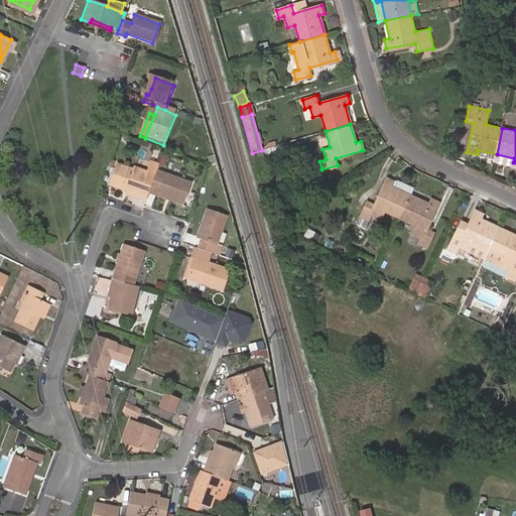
[(158,165),(165,166),(166,153),(159,152),(158,165)]
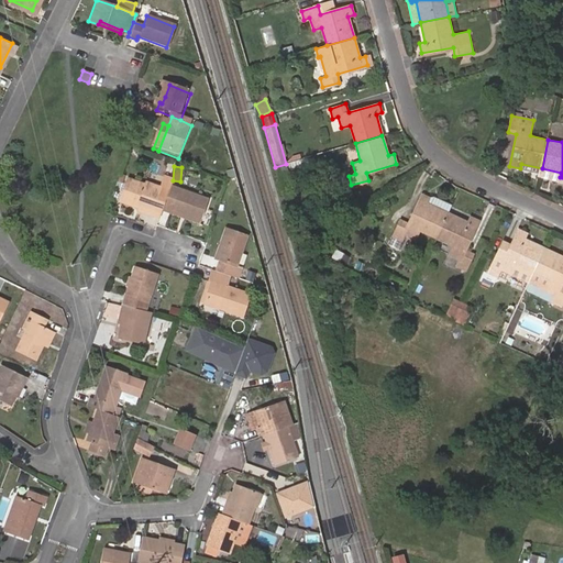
[(534,175),(537,169),(523,166),(521,172),(534,175)]
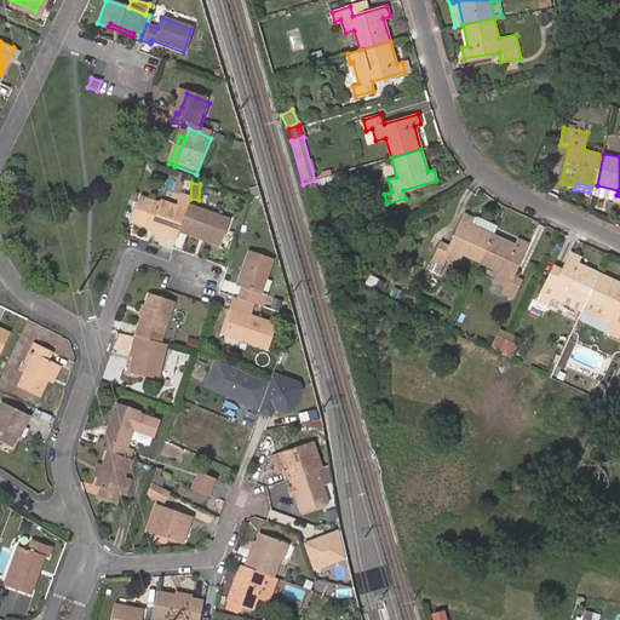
[(166,242),(176,247),(179,237),(184,223),(189,210),(191,204),(182,200),(177,212),(160,206),(159,208),(141,201),(132,225),(154,234),(167,240),(166,242)]
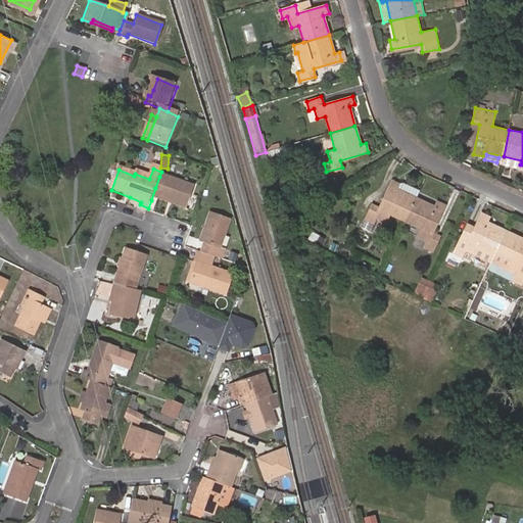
[(163,190),(168,180),(159,177),(155,188),(163,190)]
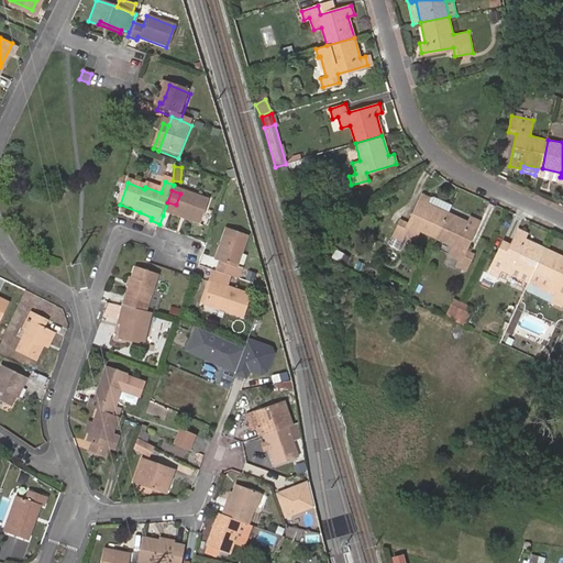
[(167,202),(163,216),(172,218),(173,214),(181,218),(200,225),(209,203),(180,194),(176,205),(167,202)]
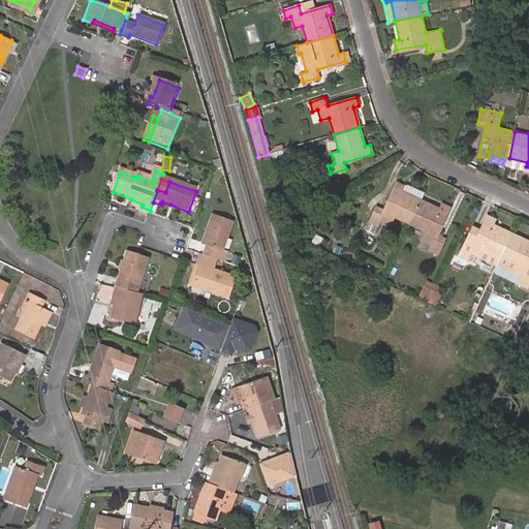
[(394,217),(409,224),(421,199),(402,191),(405,186),(396,182),(383,210),(376,207),(370,221),(378,225),(380,220),(391,224),(394,217)]
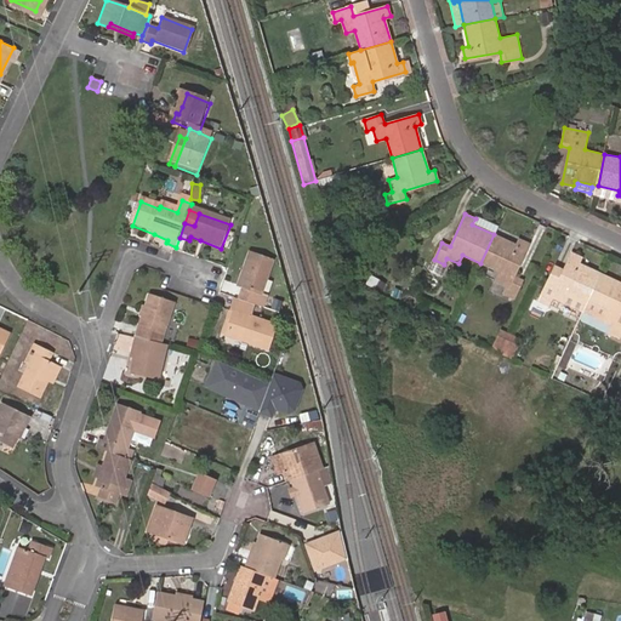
[(494,234),(480,263),(500,272),(496,280),(507,286),(505,292),(514,297),(523,279),(513,275),(529,244),(518,239),(516,245),(494,234)]
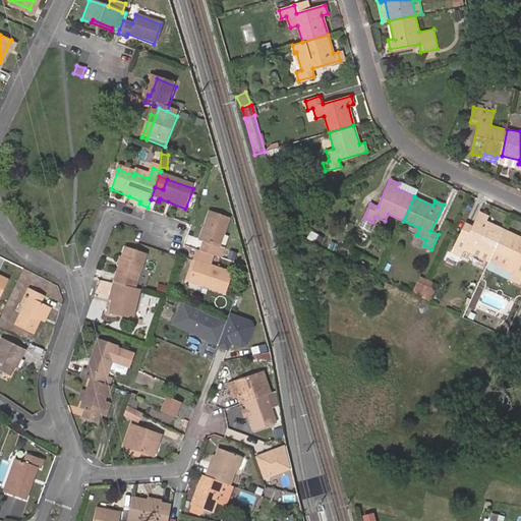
[(185,209),(168,201),(166,205),(184,212),(185,209)]
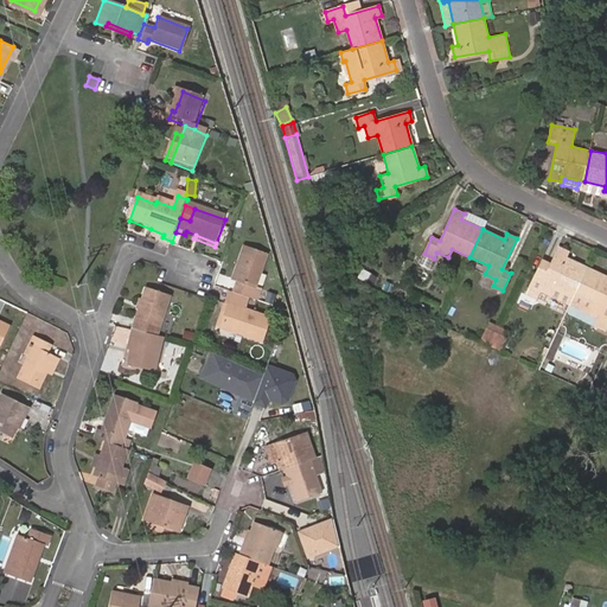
[(556,287),(574,295),(587,267),(566,256),(568,251),(560,247),(544,279),(536,275),(528,292),(537,296),(541,289),(551,294),(556,287)]
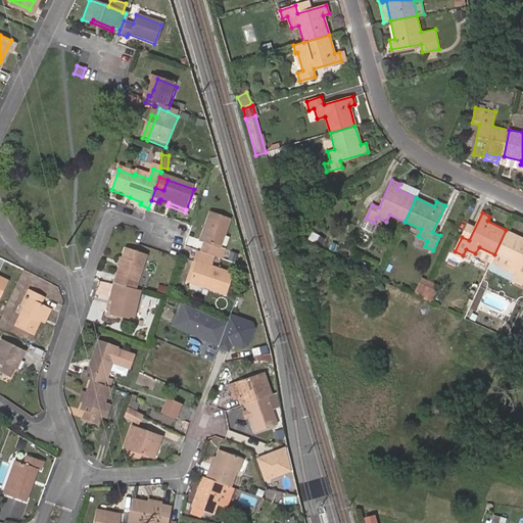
[(215,258),(221,262),(226,249),(220,246),(230,220),(211,214),(202,240),(206,242),(202,253),(215,258)]
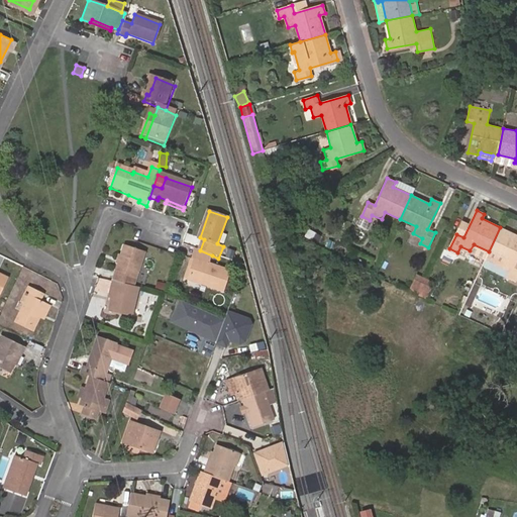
[(396,227),(400,219),(385,212),(382,219),(381,220),(396,227)]
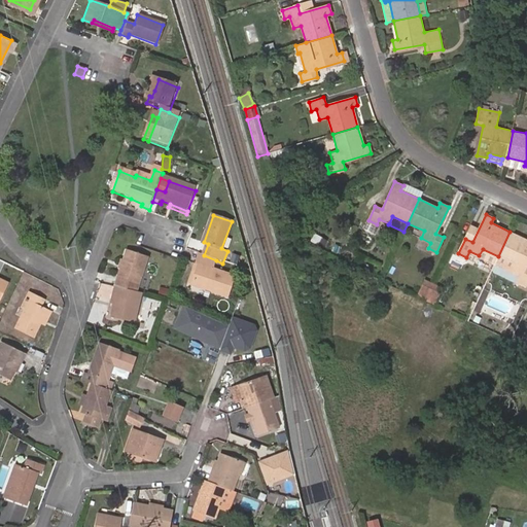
[(526,239),(510,232),(498,256),(514,264),(511,271),(520,275),(518,281),(526,284),(526,282),(526,267),(525,266),(526,262),(526,239)]
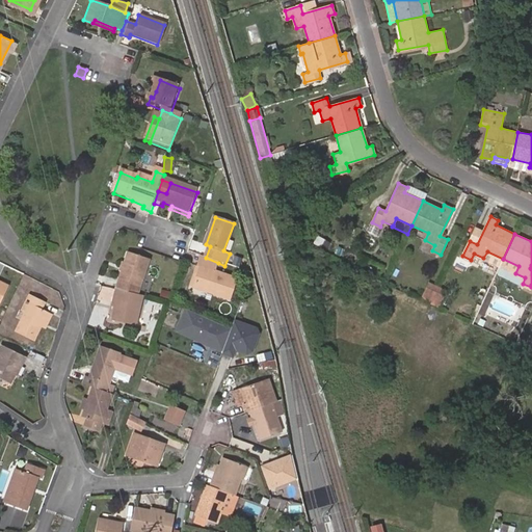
[(317,237),(313,244),(325,250),(329,243),(317,237)]
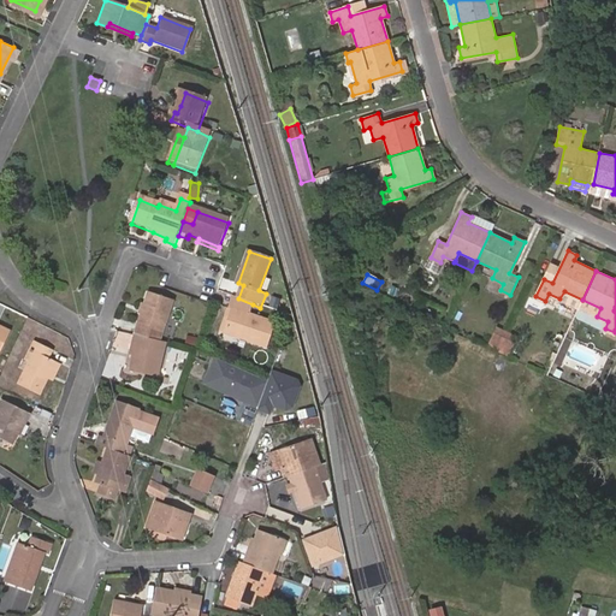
[(158,345),(173,302),(149,294),(144,308),(147,309),(144,317),(141,315),(134,337),(158,345)]
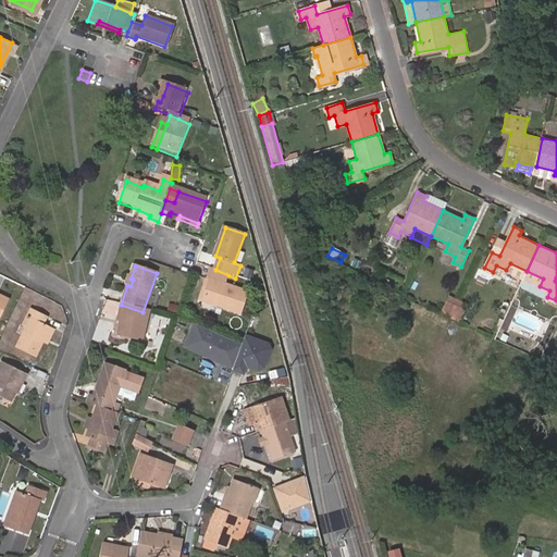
[(215,270),(211,268),(207,280),(210,281),(202,301),(238,316),(246,295),(224,286),(229,275),(215,270)]
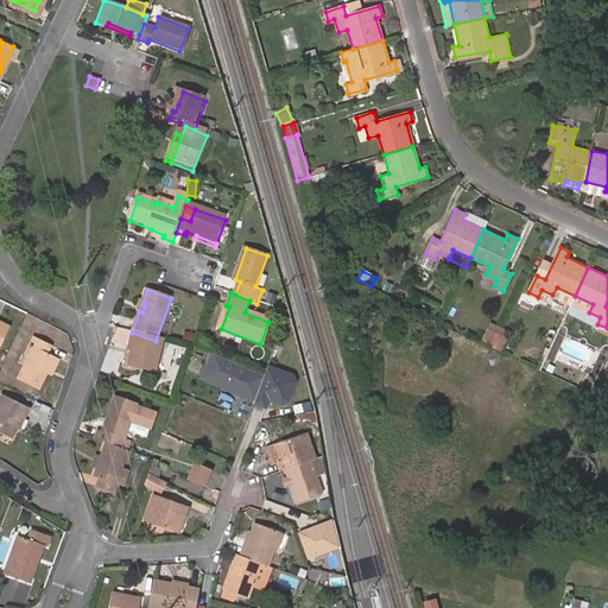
[(593,304),(575,296),(570,303),(589,312),(593,304)]
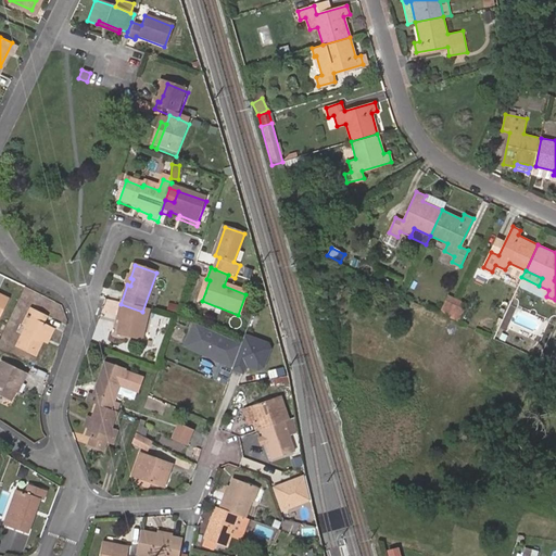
[(202,301),(210,280),(206,279),(199,299),(202,301)]
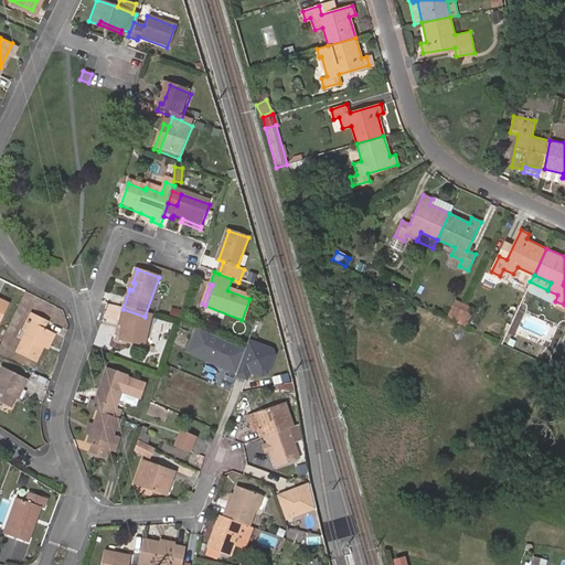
[(448,317),(457,321),(465,305),(456,300),(448,317)]
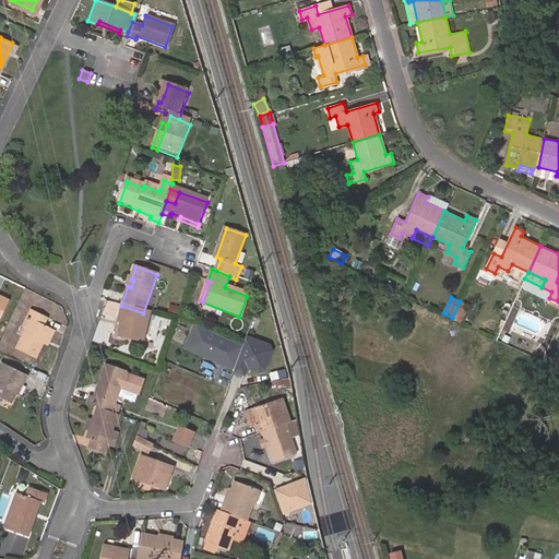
[(460,301),(452,318),(461,322),(468,305),(460,301)]
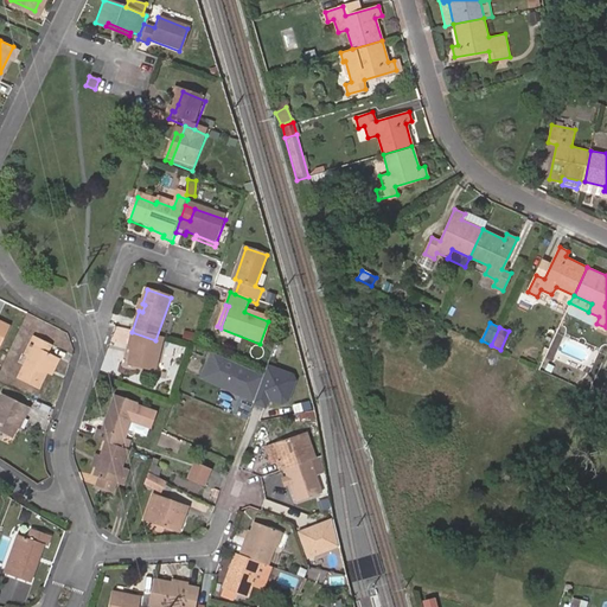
[(193,342),(195,333),(184,331),(183,339),(193,342)]
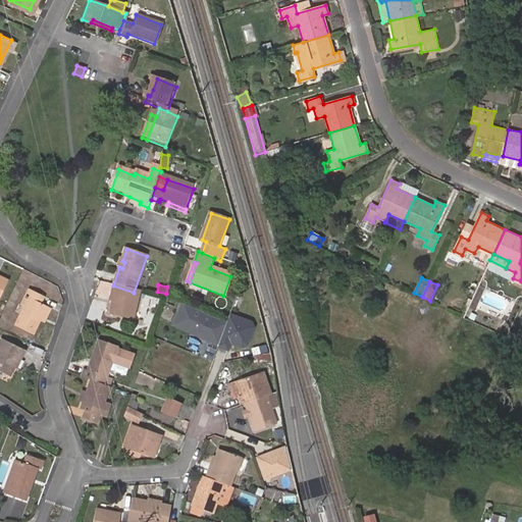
[(40,318),(46,305),(42,302),(45,295),(25,285),(22,294),(27,296),(23,303),(14,321),(34,331),(40,318)]
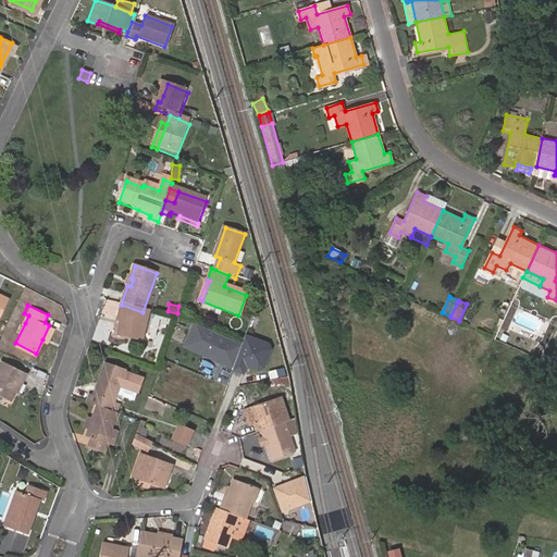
[(136,345),(148,314),(146,313),(143,312),(121,305),(115,322),(118,323),(113,337),(136,345)]
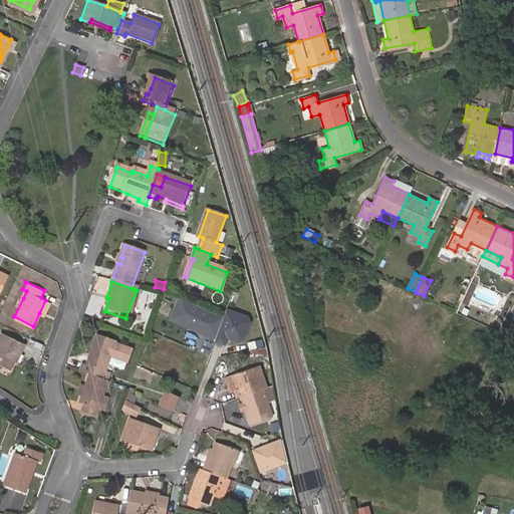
[(50,302),(45,300),(39,313),(44,315),(50,302)]
